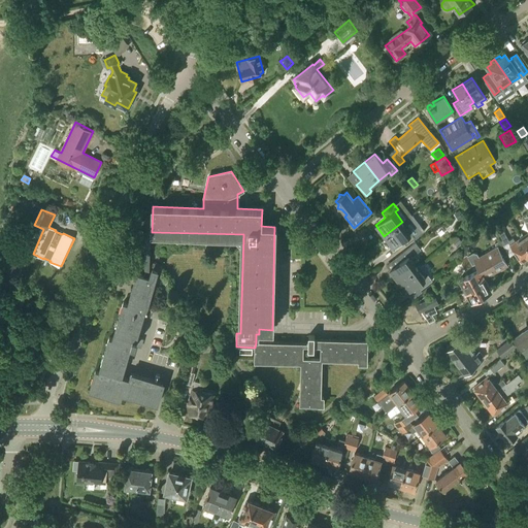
[(454,213),(458,221),(463,218),(459,210),(454,213)]
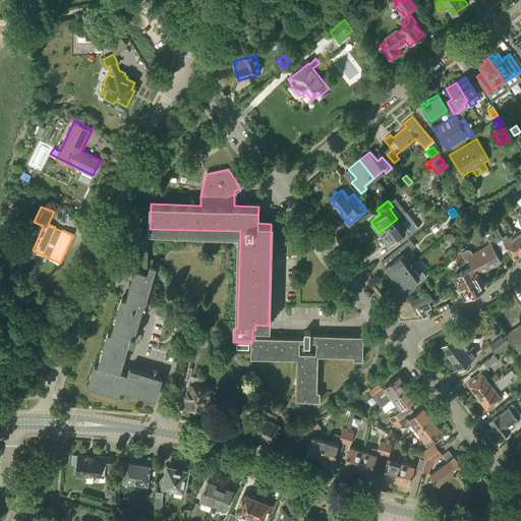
[(403,214),(397,219),(379,233),(387,243),(397,236),(401,241),(417,228),(412,222),(411,223),(403,214)]
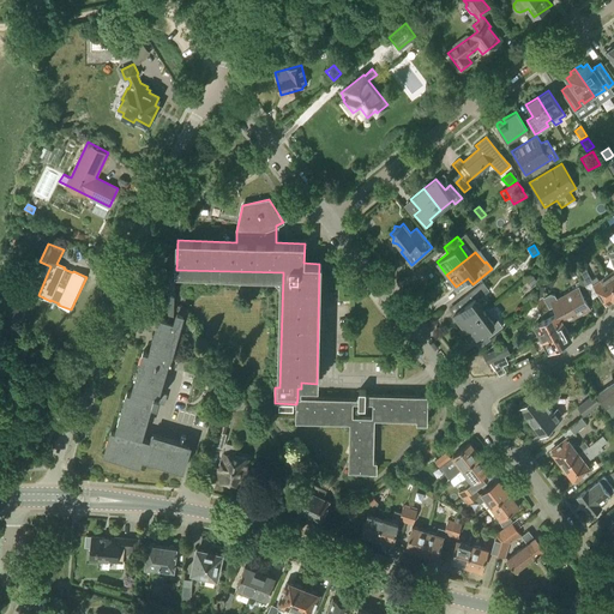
[(613,286),(607,276),(600,281),(596,276),(591,280),(584,265),(577,269),(583,280),(585,286),(591,282),(606,304),(613,299),(613,286)]
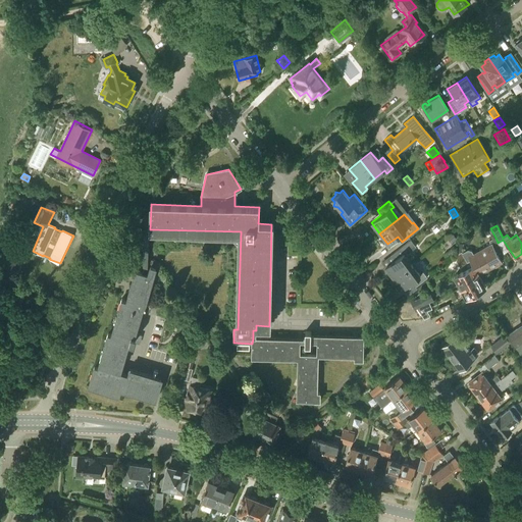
[(453,233),(448,238),(452,242),(456,239),(453,233)]
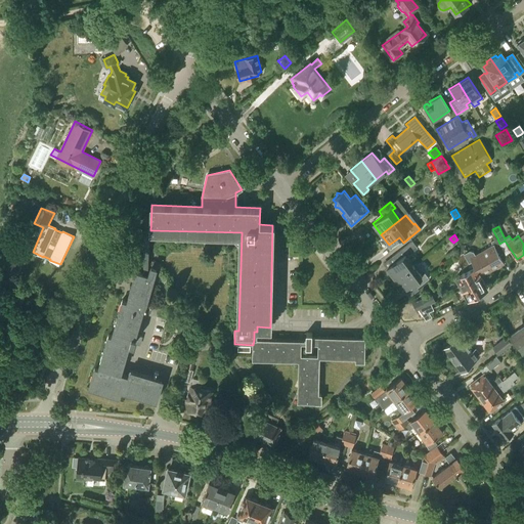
[(459,255),(457,258),(462,260),(467,258),(470,264),(473,262),(476,268),(478,266),(482,274),(504,263),(497,253),(503,250),(499,244),(497,238),(491,242),(493,245),(475,255),(473,251),(470,250),(464,253),(463,252),(459,255)]
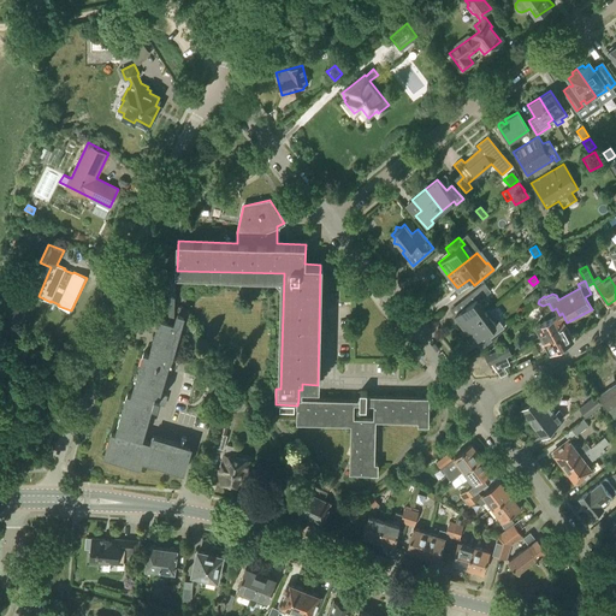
[(465,327),(486,312),(478,301),(491,291),(485,283),(460,301),(465,307),(455,315),(465,327)]
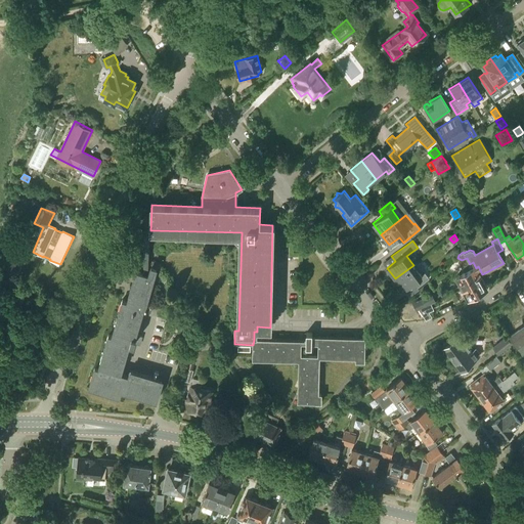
[(462,260),(457,258),(457,261),(462,268),(468,270),(456,276),(456,277),(455,279),(456,284),(460,284),(464,291),(472,286),(471,285),(474,282),(472,278),(473,275),(478,272),(476,268),(473,262),(470,264),(467,258),(462,260)]
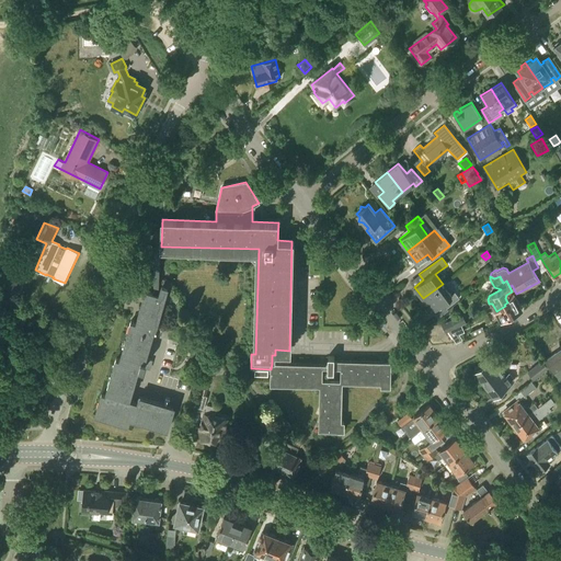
[(22,289),(2,279),(0,283),(0,289),(18,298),(22,289)]
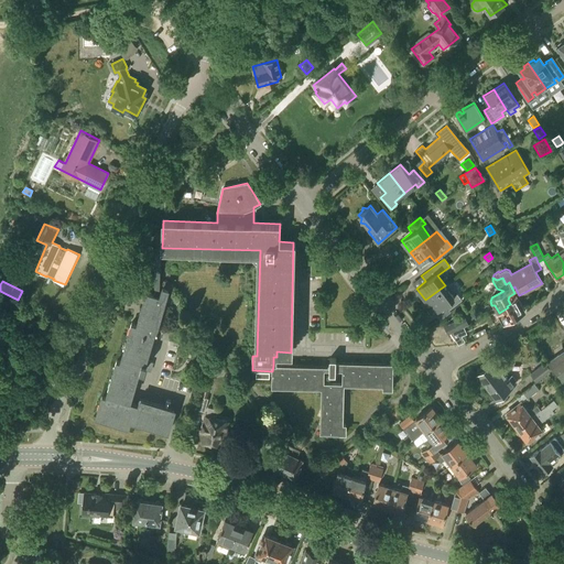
[(448,310),(462,300),(457,293),(453,295),(445,285),(425,300),(434,312),(445,304),(448,310)]
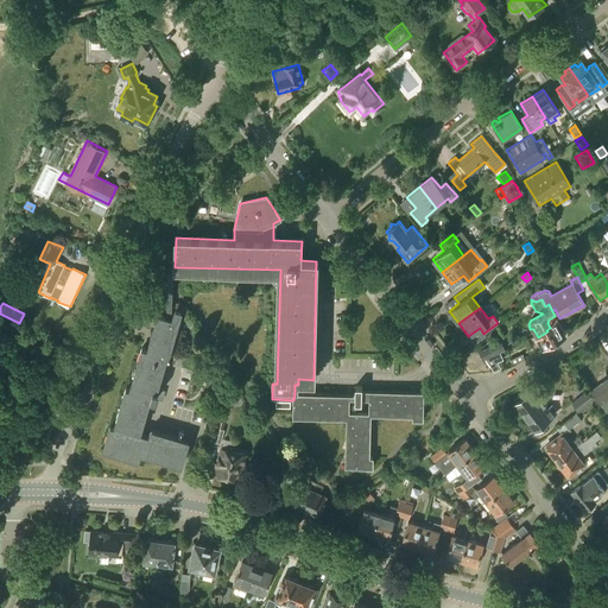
[(151,438),(128,432),(130,426),(138,429),(149,396),(156,398),(157,396),(163,398),(164,392),(158,390),(153,388),(163,354),(168,355),(181,311),(175,309),(172,318),(160,315),(150,349),(143,347),(130,388),(126,387),(115,422),(116,423),(115,429),(109,426),(103,450),(138,460),(140,453),(182,466),(188,442),(152,432),(151,438)]
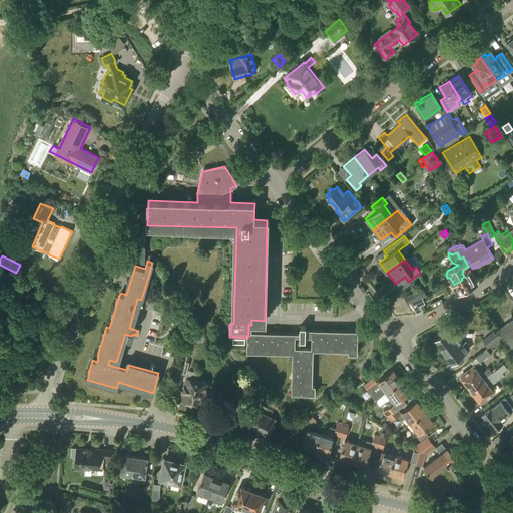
[(462,280),(454,285),(452,288),(454,291),(458,292),(477,282),(471,270),(472,269),(468,261),(466,263),(468,267),(463,270),(462,273),(464,277),(461,279),(462,280)]
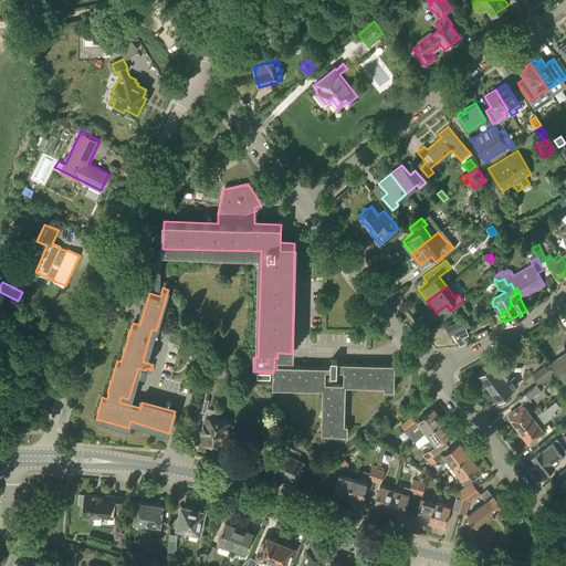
[(450,336),(465,328),(462,321),(446,328),(450,336)]
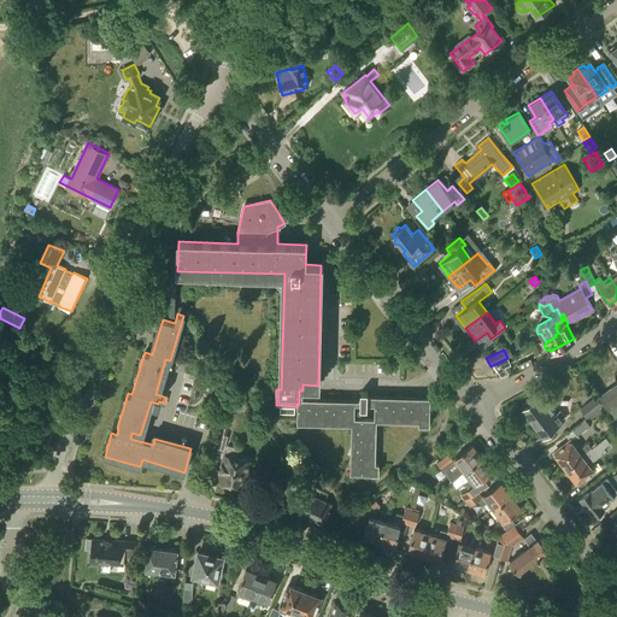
[(517,365),(519,370),(530,364),(528,359),(517,365)]
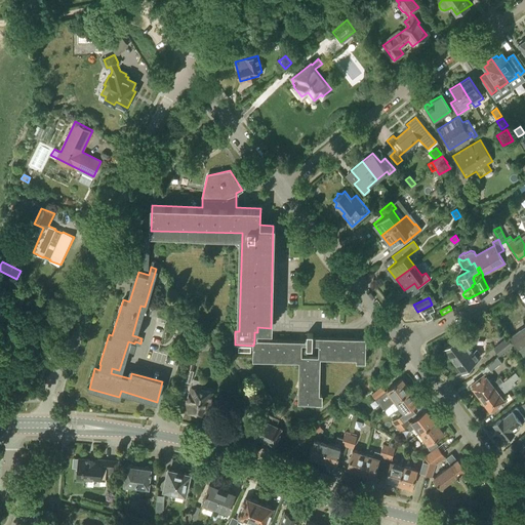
[(524,326),(511,336),(524,357),(524,326)]
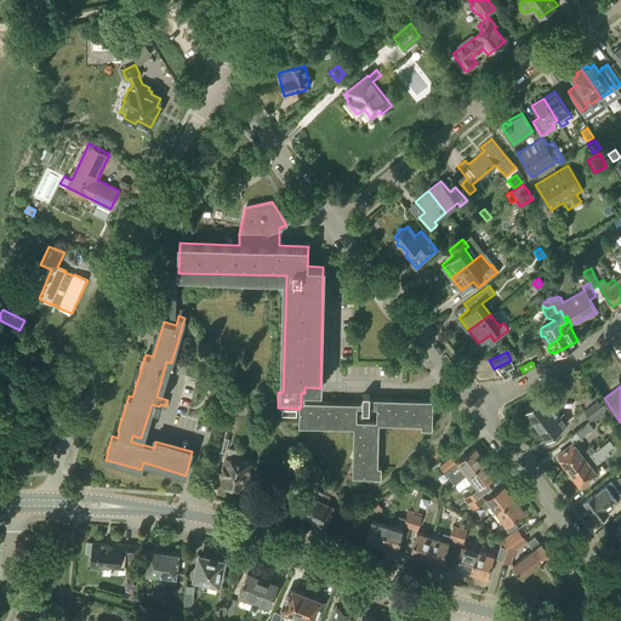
[(547,438),(554,432),(569,421),(564,414),(559,417),(548,402),(545,404),(541,398),(531,405),(530,404),(524,408),(527,410),(525,410),(540,429),(537,432),(542,439),(546,437),(547,438)]
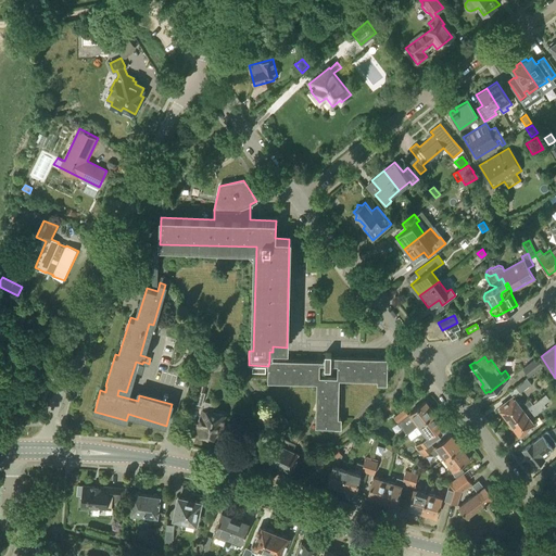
[(522,368),(529,375),(542,364),(536,357),(522,368)]
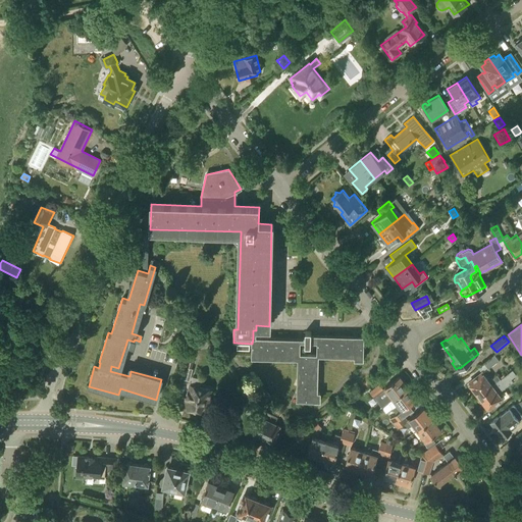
[(318,336),(317,355),(318,355),(355,356),(355,359),(362,359),(363,337),(355,336),(355,337),(318,336)]
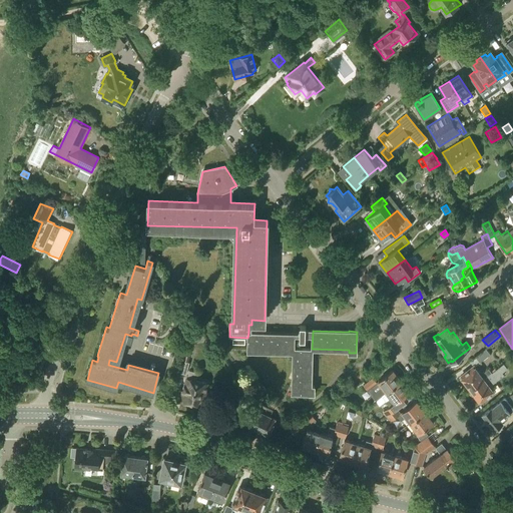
[(248,333),(247,338),(247,351),(292,352),(293,335),(248,333)]
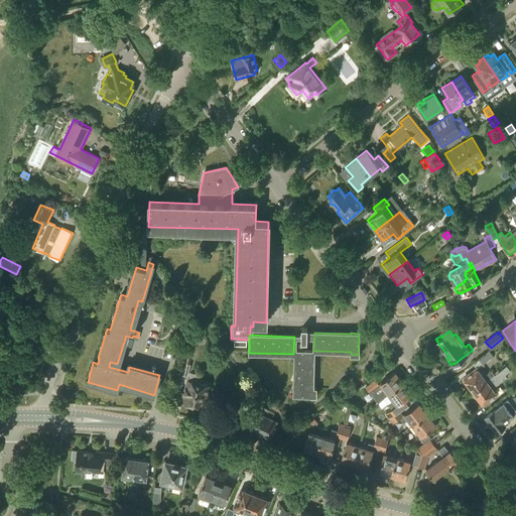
[(314,351),(313,351),(296,350),(295,387),(294,387),(294,395),(315,395),(316,388),(313,388),(314,351)]
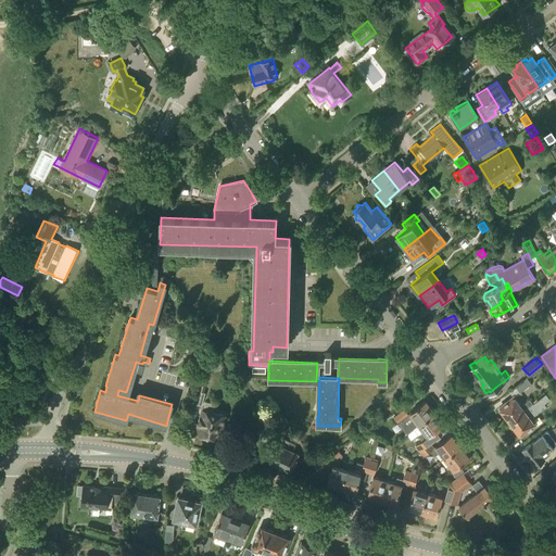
[(516,386),(521,392),(531,384),(527,378),(516,386)]
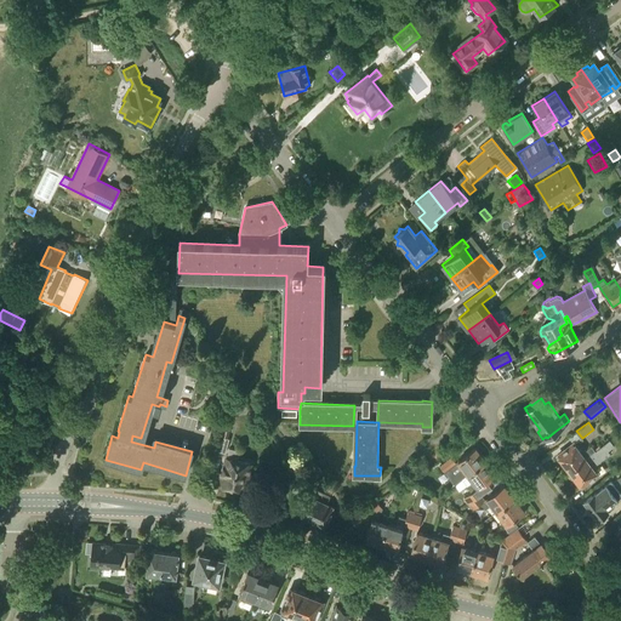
[(217,451),(226,454),(229,438),(228,438),(231,429),(224,428),(217,451)]
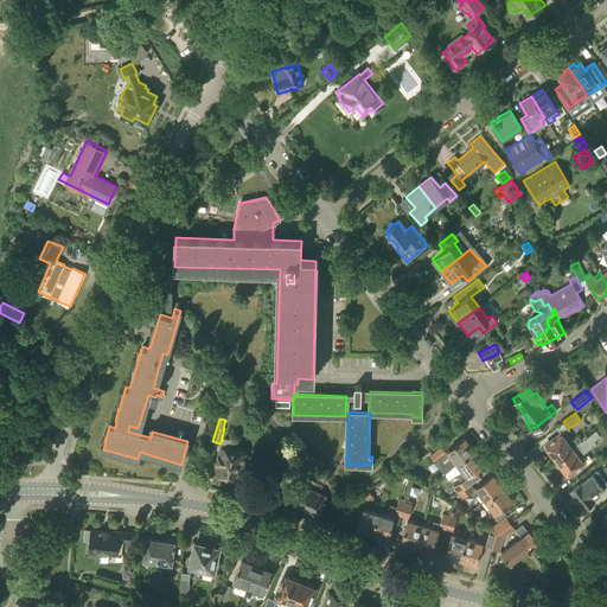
[(569,428),(563,421),(556,427),(560,433),(561,434),(569,428)]
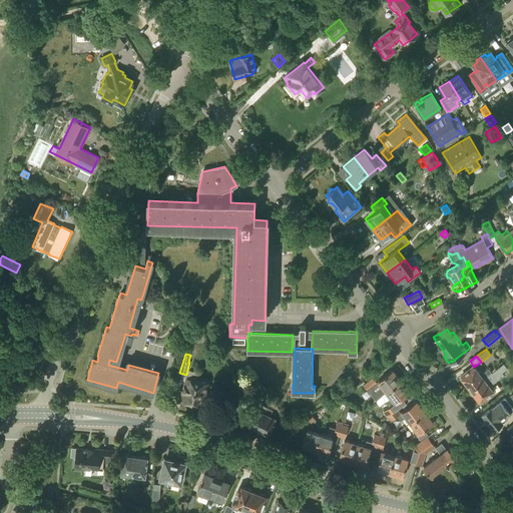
[(491,372),(470,390),(473,394),(475,394),(480,402),(493,392),(489,386),(504,375),(502,372),(507,368),(503,363),(491,372)]
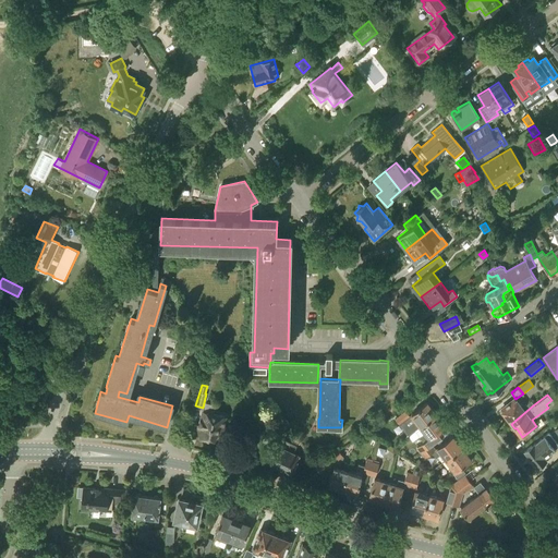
[(511,424),(534,404),(531,401),(522,408),(514,398),(501,409),(508,417),(507,419),(511,424)]
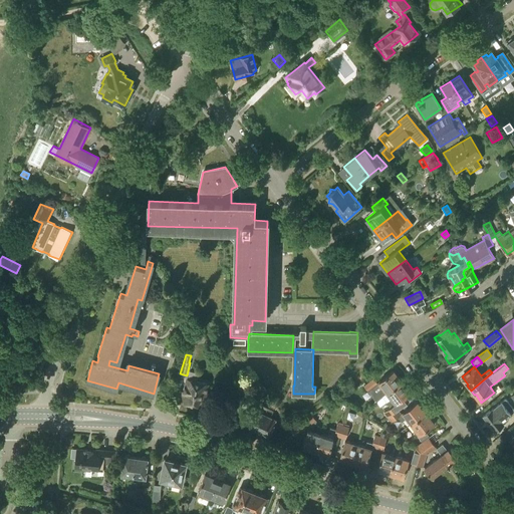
[(184,392),(182,391),(180,400),(203,405),(208,383),(197,380),(199,372),(190,370),(188,378),(187,378),(184,392)]
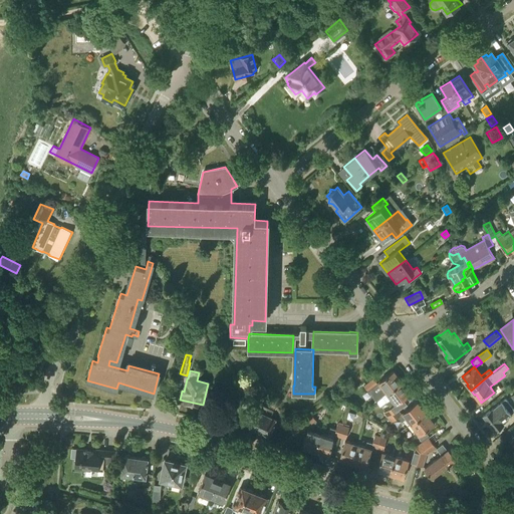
[(377,383),(367,391),(375,402),(387,393),(402,381),(394,370),(377,382),(377,383)]
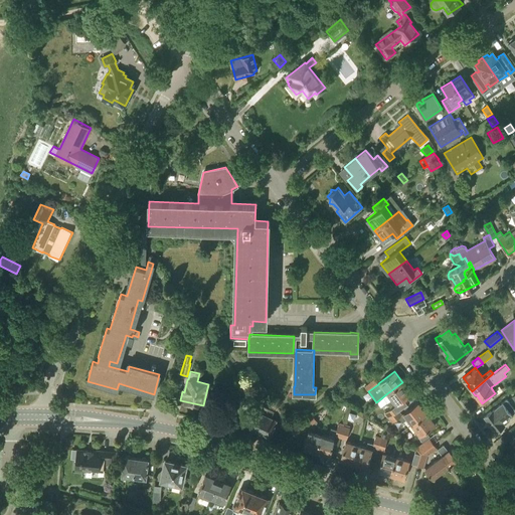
[(378,384),(378,383),(374,378),(364,386),(368,391),(378,384)]
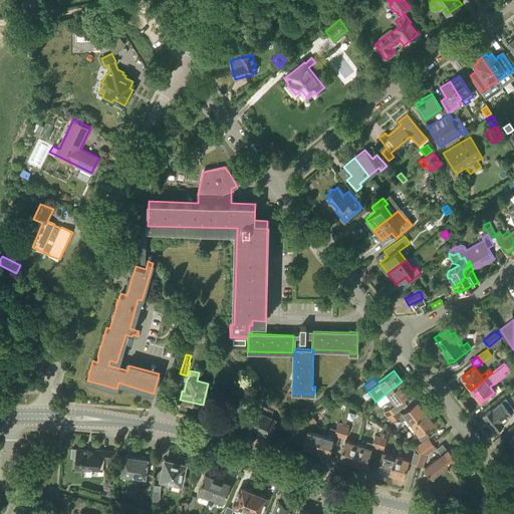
[(399,409),(395,404),(410,392),(402,381),(387,393),(392,399),(387,403),(390,407),(382,413),(387,418),(399,409)]
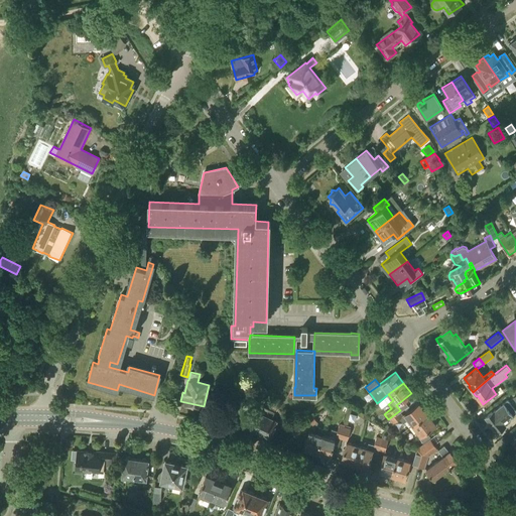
[(264,396),(268,393),(264,387),(254,394),(258,400),(264,396)]
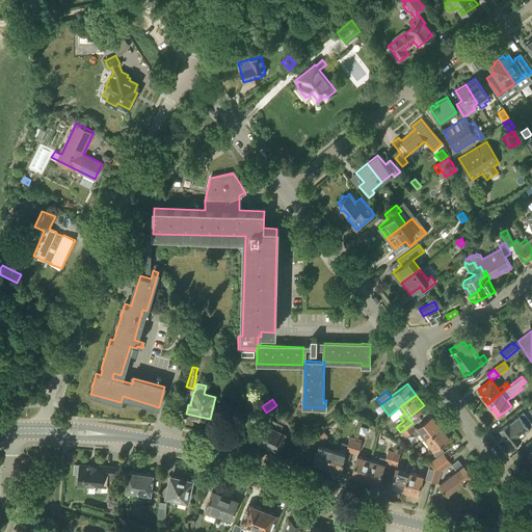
[(276,405),(272,408),(277,417),(280,416),(276,421),(284,424),(288,415),(282,413),(276,405)]
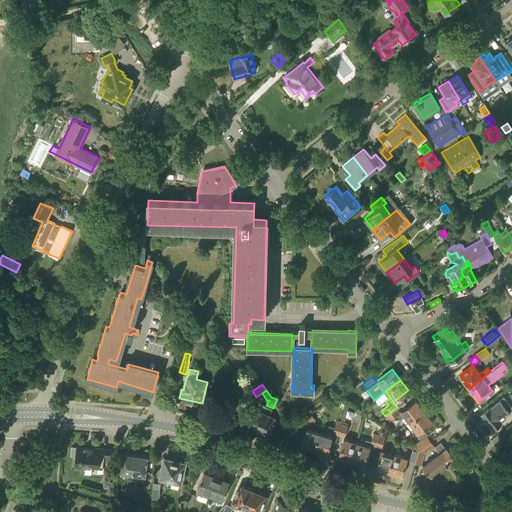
[(487,421),(509,404),(503,397),(500,400),(500,399),(490,407),(490,406),(481,413),(487,421)]
